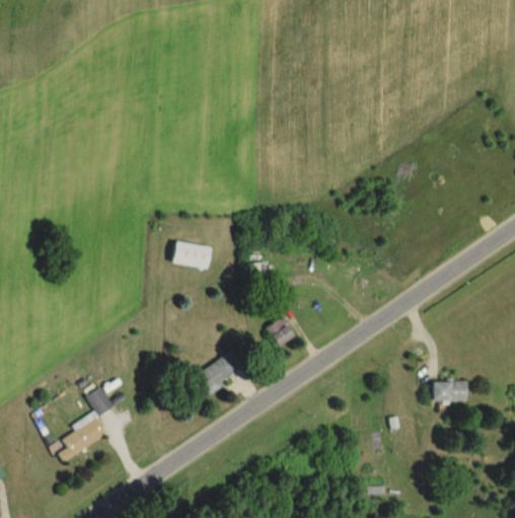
[(207,269),(211,247),(176,240),(172,263),(207,269)]
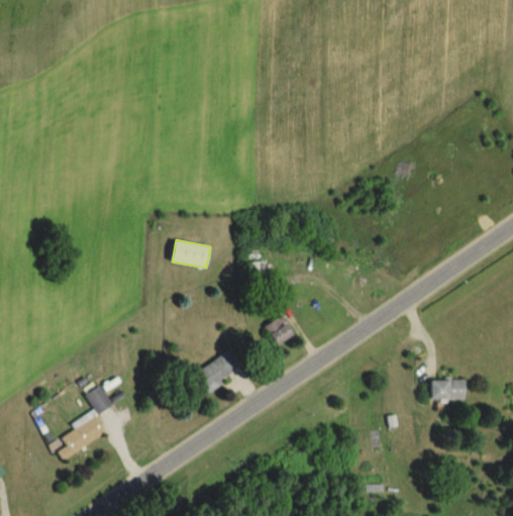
[(248,262),(249,279),(267,278),(266,261),(248,262)]
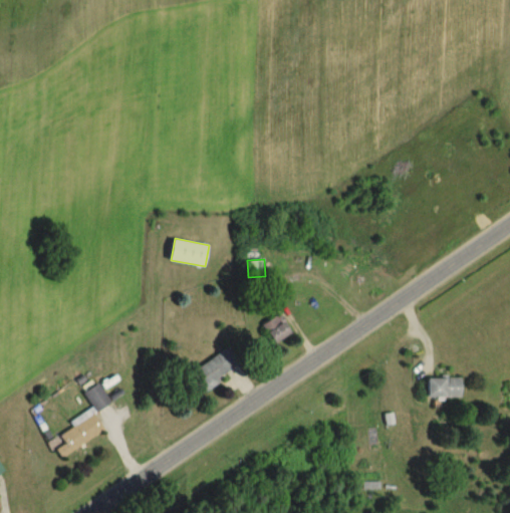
[(263,324),(276,343),(293,331),(280,313),(263,324)]
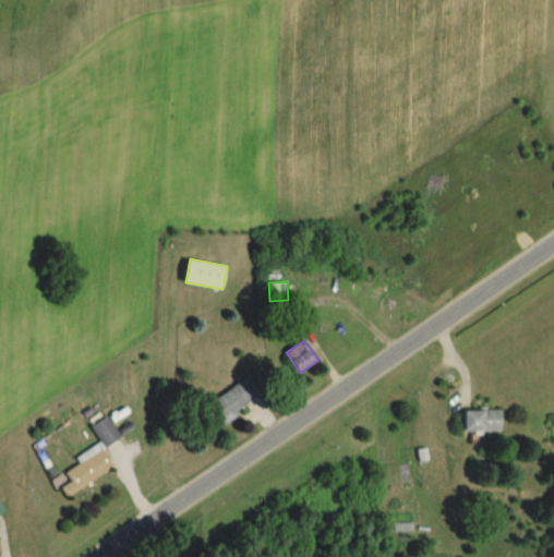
[(260,396),(248,378),(204,410),(216,427),(260,396)]
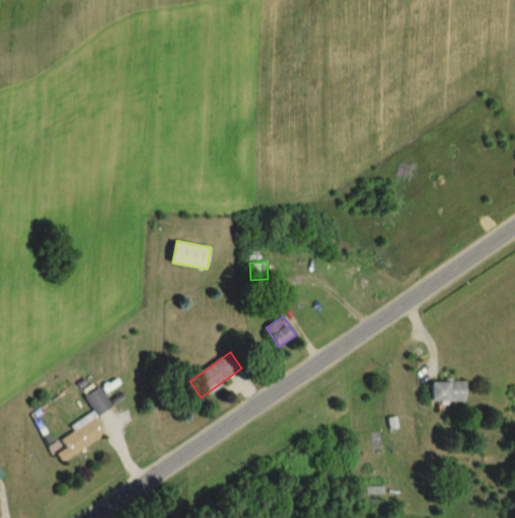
[(466,400),(466,381),(433,381),(433,400),(466,400)]
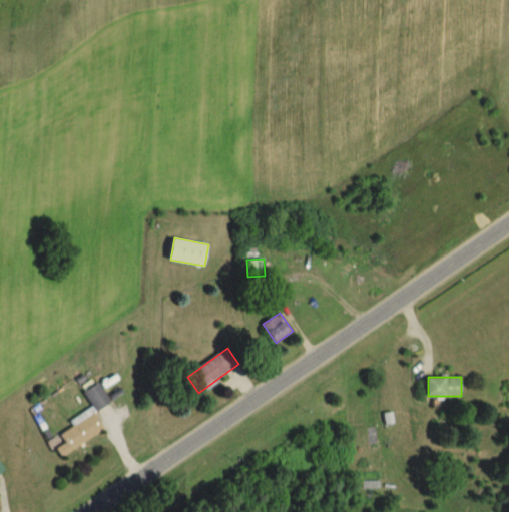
[(86,392),(98,411),(112,402),(100,382),(86,392)]
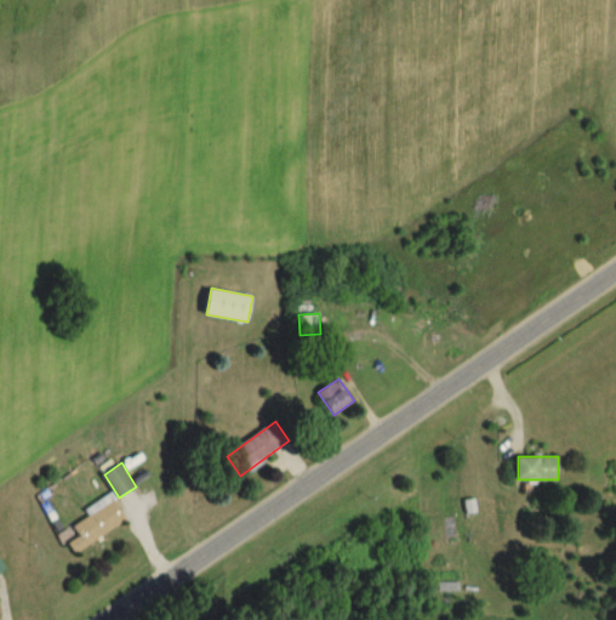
[(129,521),(115,500),(74,525),(86,546),(129,521)]
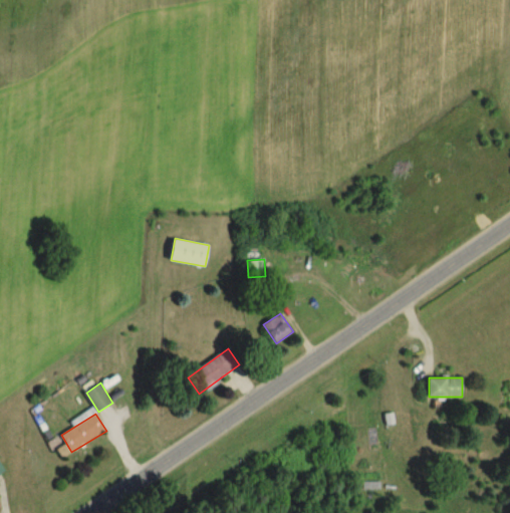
All buildings are outlined.
